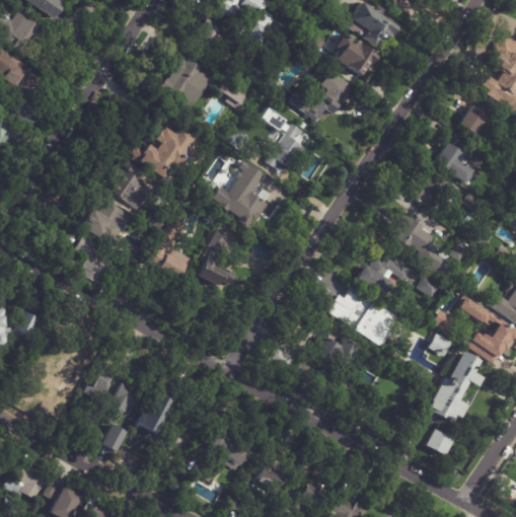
[(65,0),(53,18),(24,0),(65,0)]
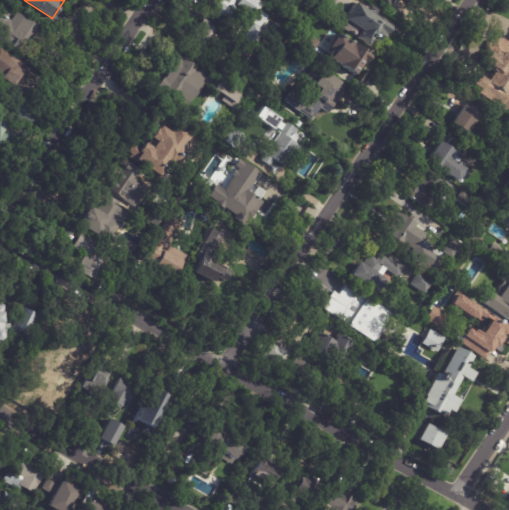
[(255,16),(239,5),(230,19),(212,7),(217,0),(261,0),(264,2),(255,16)]
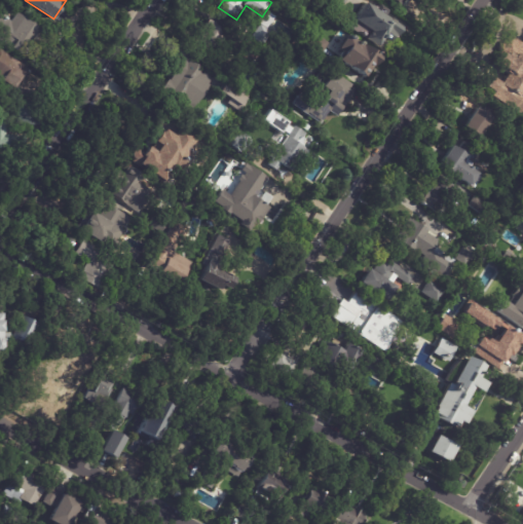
[(297,0),(290,10),(277,2),(278,0),(297,0)]
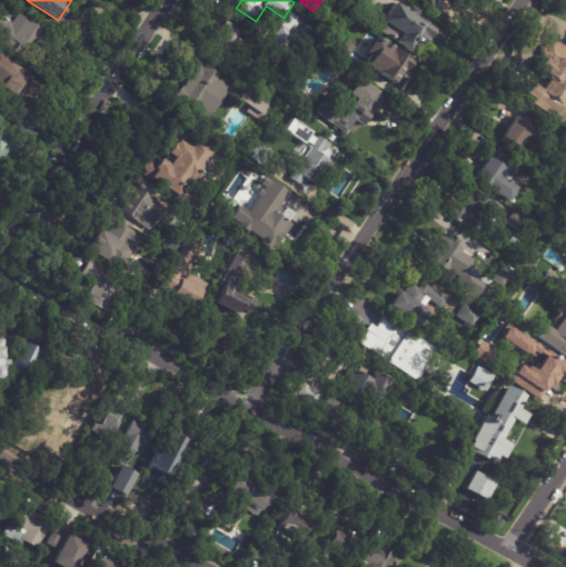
[(436,29),(426,43),(418,39),(410,50),(378,28),(397,1),(436,29)]
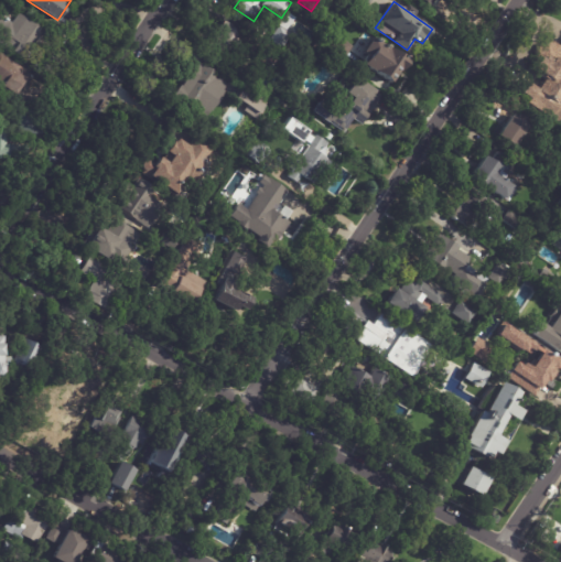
[(49,31),(28,61),(0,41),(0,15),(2,13),(14,21),(21,12),(49,31)]
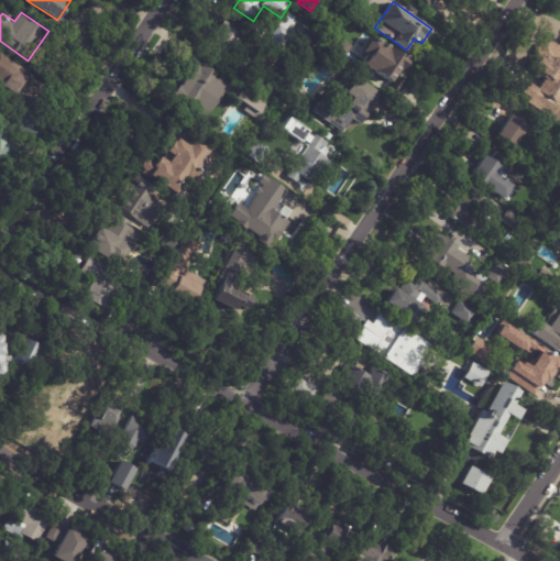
[(248,33),(244,37),(252,43),(244,54),(237,48),(227,64),(206,50),(211,40),(213,41),(222,28),(220,26),(226,19),(248,33)]
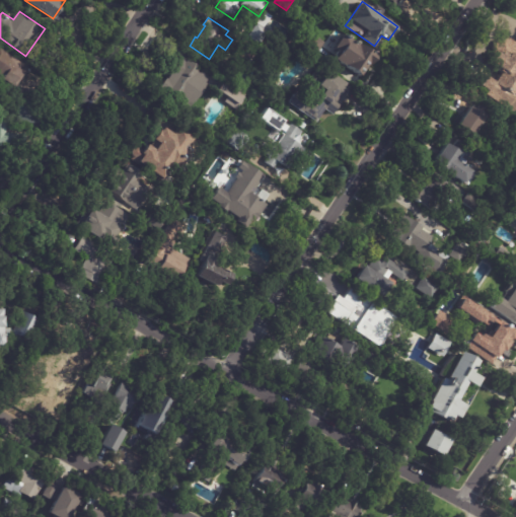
[(271,29),(262,43),(250,35),(249,37),(235,27),(238,23),(252,32),(260,21),(271,29)]
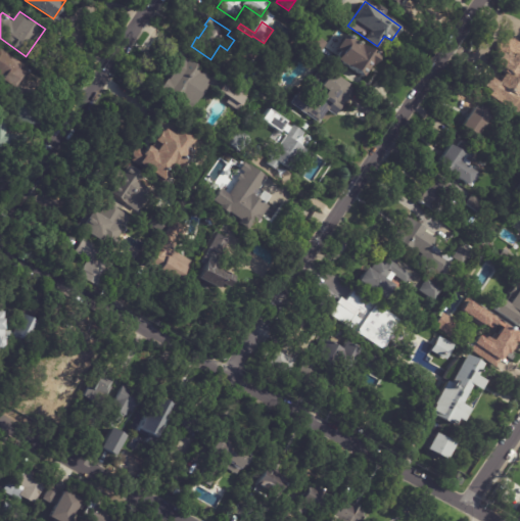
[(320,57),(306,48),(316,33),(330,42),(320,57)]
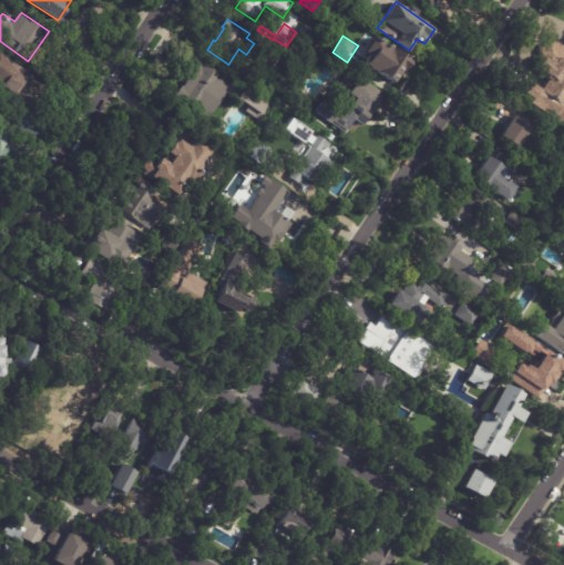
[(563,117),(556,113),(555,116),(552,114),(552,113),(532,99),(535,95),(527,90),(535,80),(544,85),(550,76),(546,74),(549,72),(536,64),(544,53),(542,51),(543,50),(541,49),(546,40),(549,41),(550,39),(553,41),(556,36),(563,41),(563,117)]
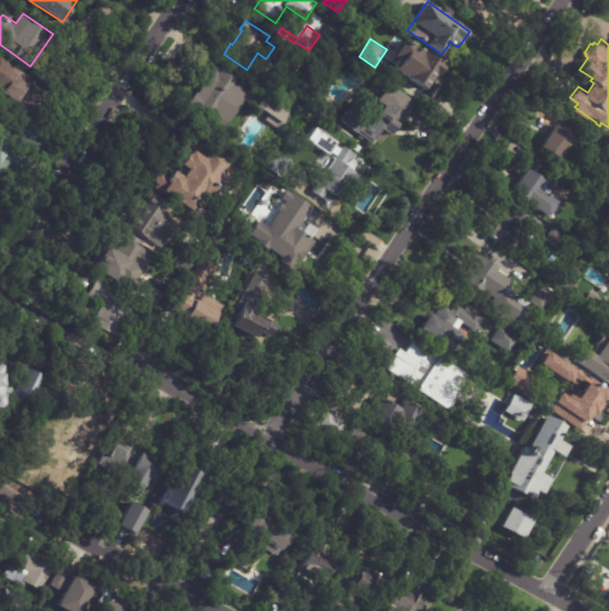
[(438,76),(436,73),(425,89),(396,67),(402,59),(395,55),(406,40),(418,48),(419,47),(421,49),(424,52),(425,50),(445,65),(438,76)]
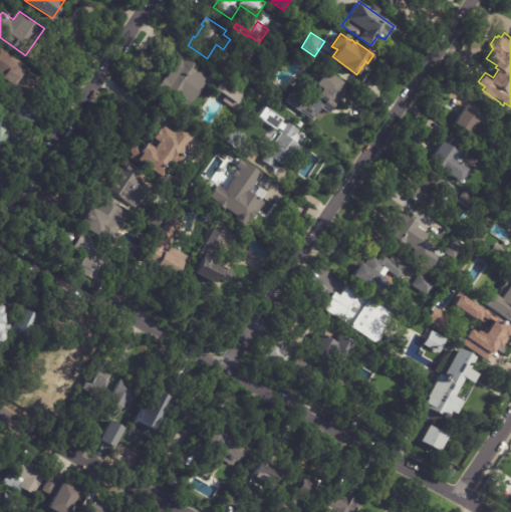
[(256,46),(248,58),(238,51),(246,39),(256,46)]
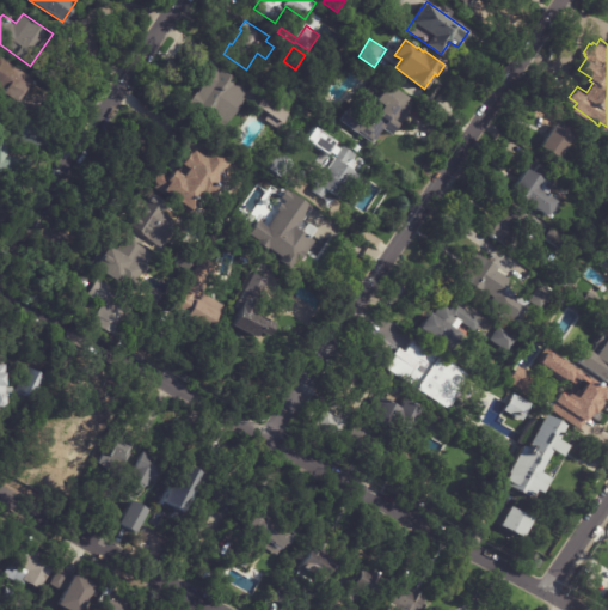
[(26,81),(30,84),(19,103),(0,91),(0,55),(31,74),(26,81)]
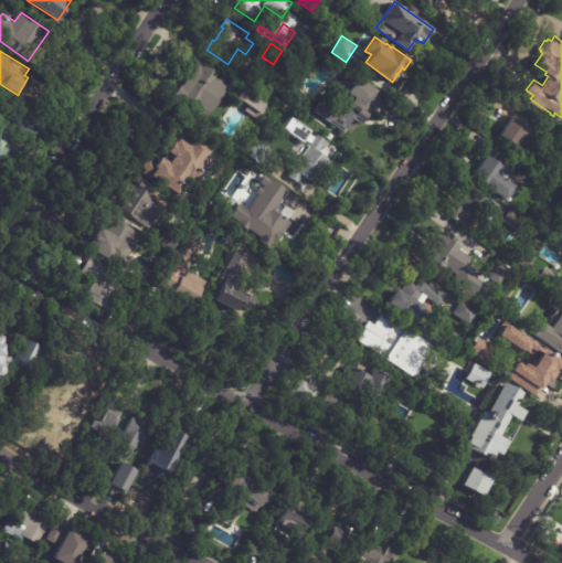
[(231,82),(205,120),(173,98),(183,84),(184,85),(191,75),(190,74),(199,60),(231,82)]
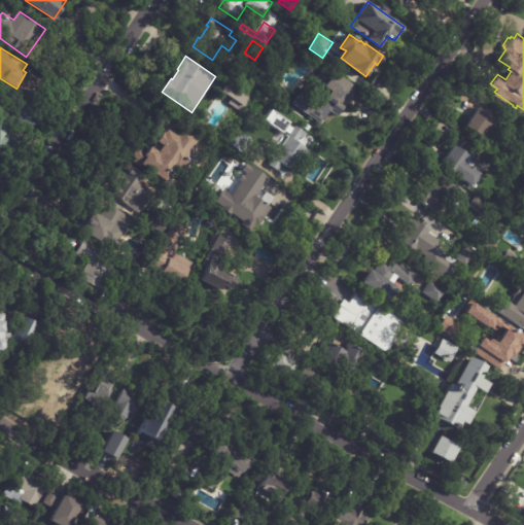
[(358,88),(340,115),(332,109),(322,123),(294,103),(302,93),(313,102),(324,85),(316,79),(325,65),(358,88)]
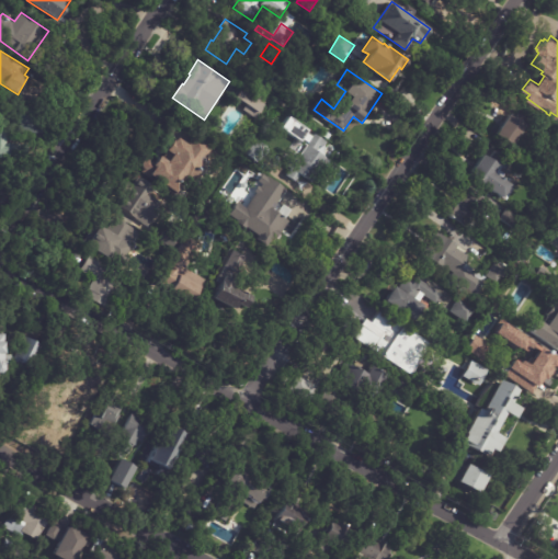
[(243,109),(247,104),(236,97),(246,82),(269,99),(257,117),(243,109)]
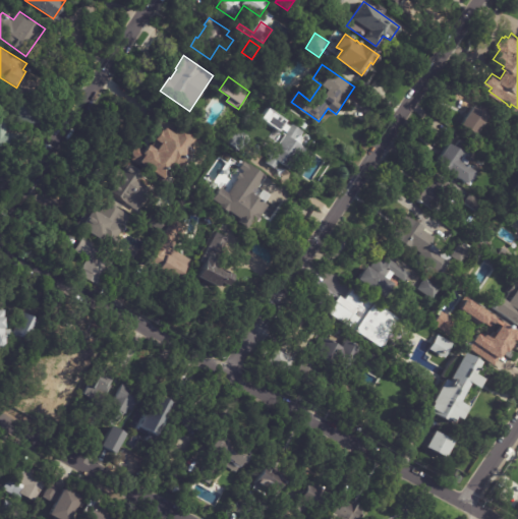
[(9,122),(9,132),(30,132),(30,147),(0,147),(0,102),(30,102),(30,115),(42,115),(42,122),(9,122)]
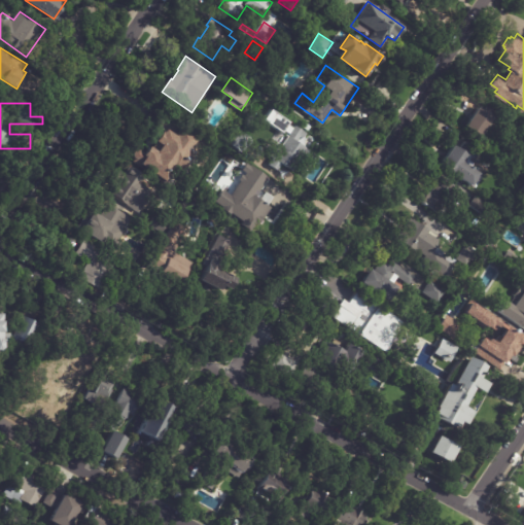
[(495,116),(490,123),(491,124),(482,137),(467,126),(481,106),(495,116)]
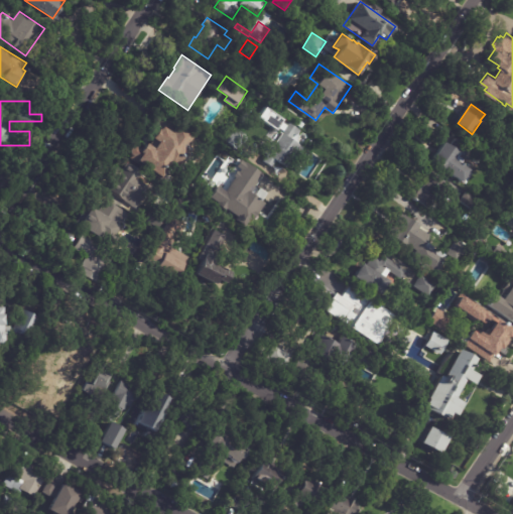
[(277,160),(272,166),(264,160),(269,154),(265,151),(271,143),(274,145),(285,131),(279,127),(277,129),(259,117),(266,107),(284,119),(283,121),(288,125),(290,122),(301,130),(298,135),(295,133),(292,137),(304,146),(289,168),(277,160)]
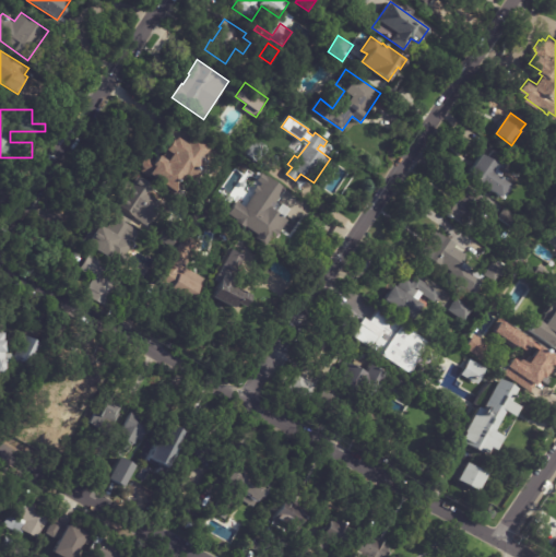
[(206,150),(208,152),(209,155),(209,161),(208,165),(205,167),(201,172),(185,180),(182,179),(175,190),(142,166),(143,164),(142,163),(141,160),(143,156),(148,155),(153,158),(158,152),(166,157),(170,151),(165,146),(173,135),(174,137),(176,133),(186,141),(193,129),(199,133),(201,131),(206,135),(205,138),(212,142),(206,150)]
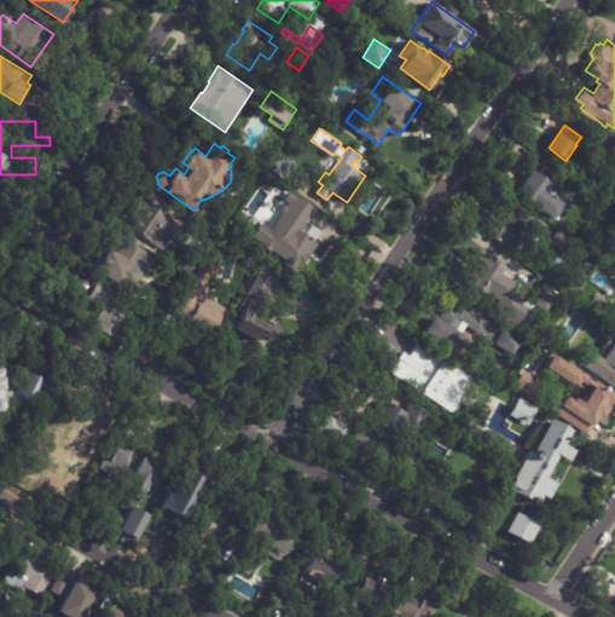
[(299,163),(288,180),(270,168),(280,151),(299,163)]
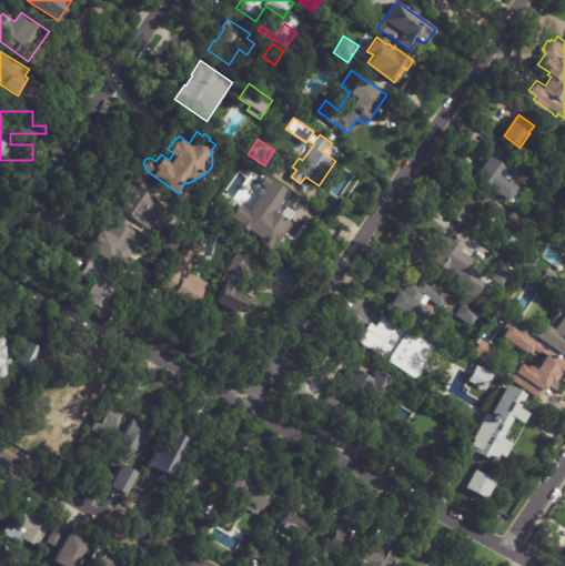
[(522,162),(510,180),(523,190),(514,203),(476,178),(491,157),(497,161),(505,151),(522,162)]
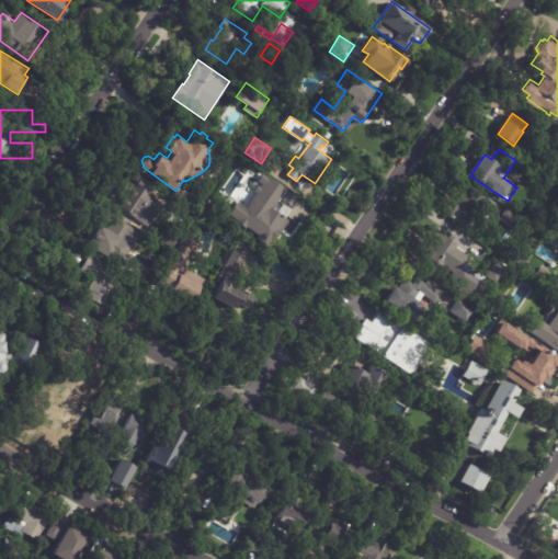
[(287,187),(273,209),(291,220),(277,240),(273,238),(269,246),(258,239),(260,235),(247,227),(247,228),(237,221),(238,219),(230,215),(238,202),(247,207),(257,192),(254,191),(259,184),(261,186),(263,183),(259,180),(263,173),(287,187)]
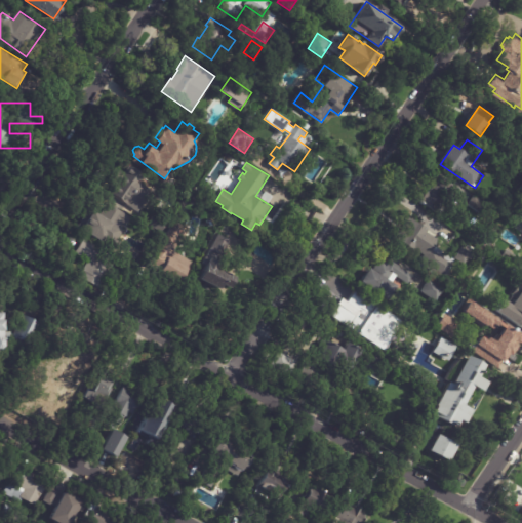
[(146,173),(142,178),(153,186),(151,191),(153,192),(138,213),(111,194),(113,191),(112,190),(118,180),(114,177),(121,166),(126,169),(130,163),(146,173)]
